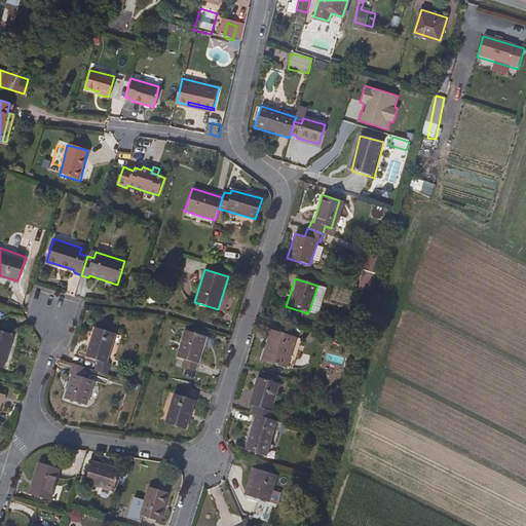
[(107,362),(116,333),(95,327),(85,355),(99,360),(96,370),(104,372),(109,374),(113,364),(107,362)]
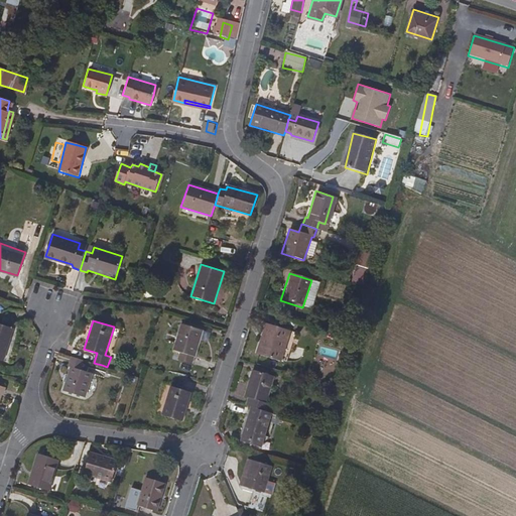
[(0,357),(4,359),(15,327),(0,321),(0,357)]
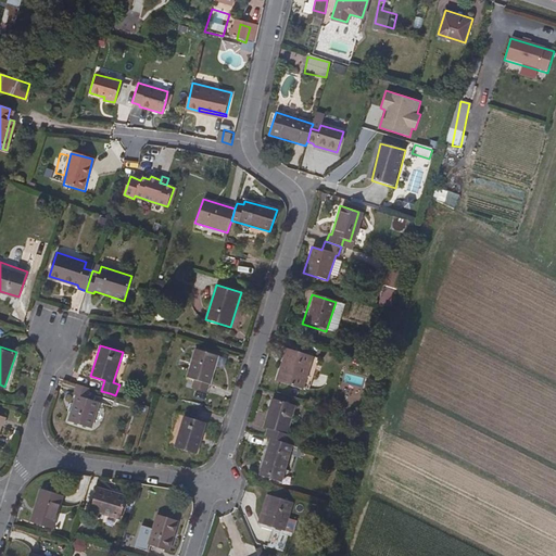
[(298,387),(308,354),(285,346),(275,379),(298,387)]
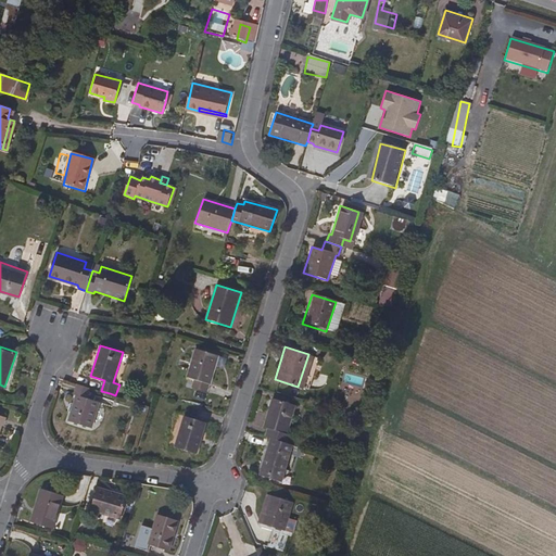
[(207,392),(218,355),(196,348),(187,377),(192,378),(190,387),(207,392)]
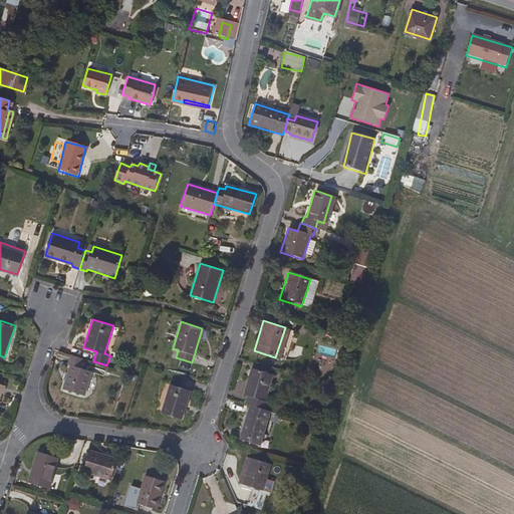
[(85,396),(93,371),(81,367),(84,358),(75,355),(71,354),(68,364),(74,366),(67,390),(85,396)]
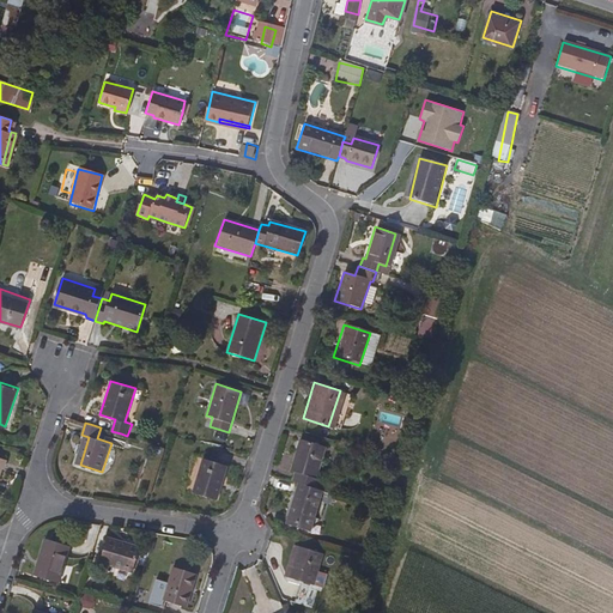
[(315,477),(326,445),(298,436),(289,469),(293,471),(290,480),(298,483),(317,487),(321,479),(315,477)]
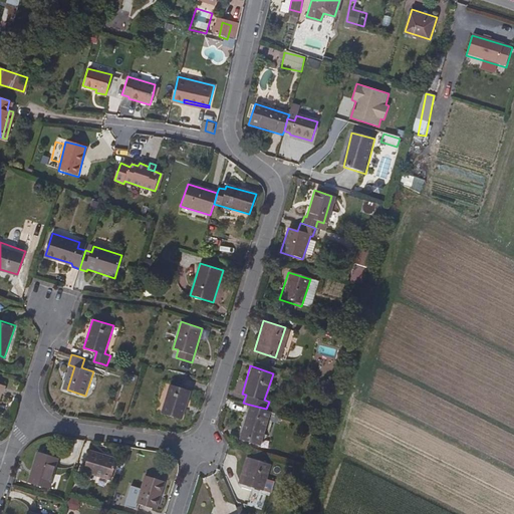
[(183,419),(192,390),(172,383),(162,413),(183,419)]
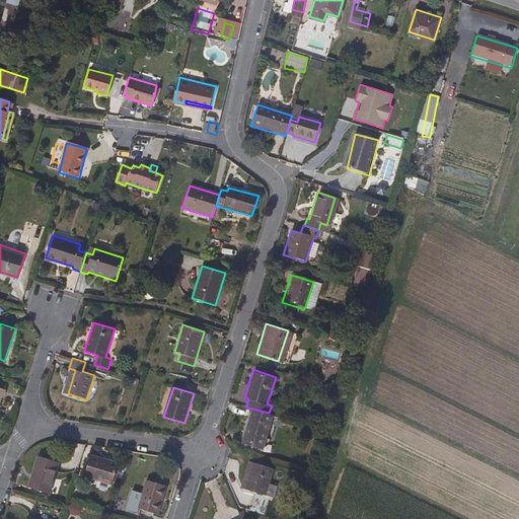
[(264,450),(274,415),(269,413),(252,409),(246,429),(241,443),(264,450)]
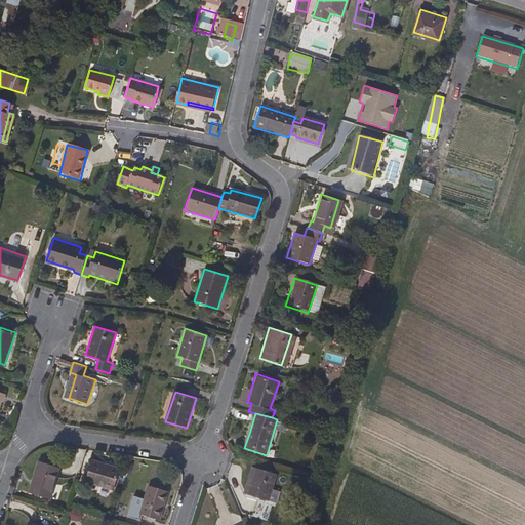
[(50,495),(61,462),(38,456),(29,488),(50,495)]
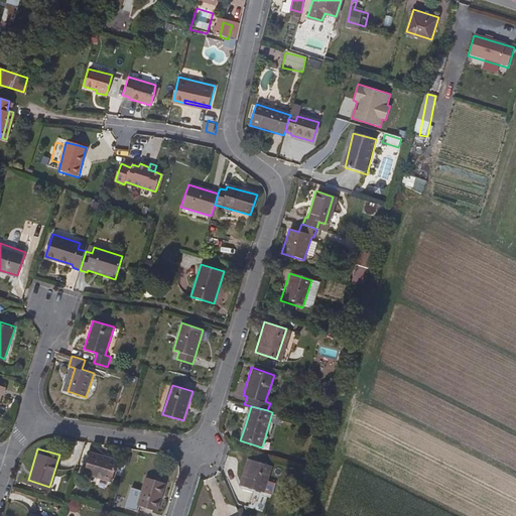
[(111,480),(117,458),(90,449),(84,471),(111,480)]
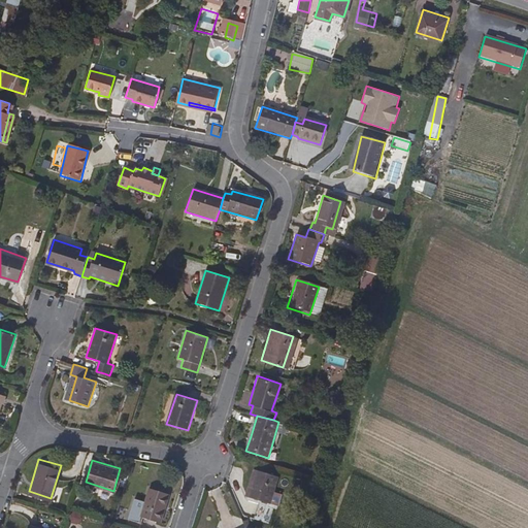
[(248,498),(256,470),(252,469),(243,496),(248,498)]
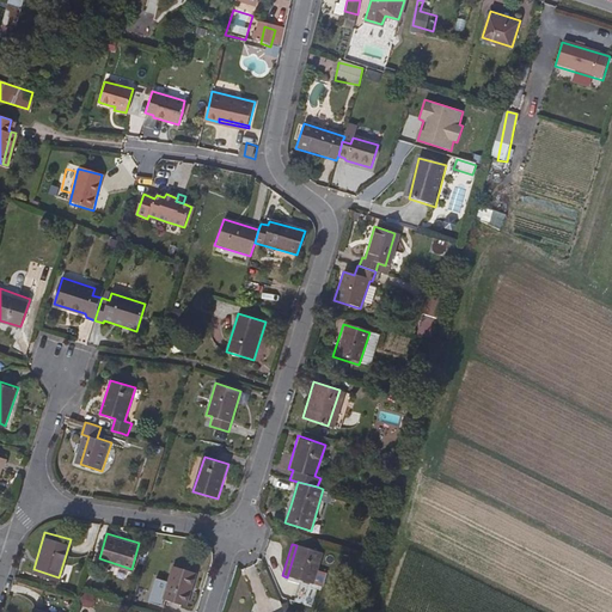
[(319,570),(324,550),(297,545),(287,577),(322,587),(328,573),(319,570)]
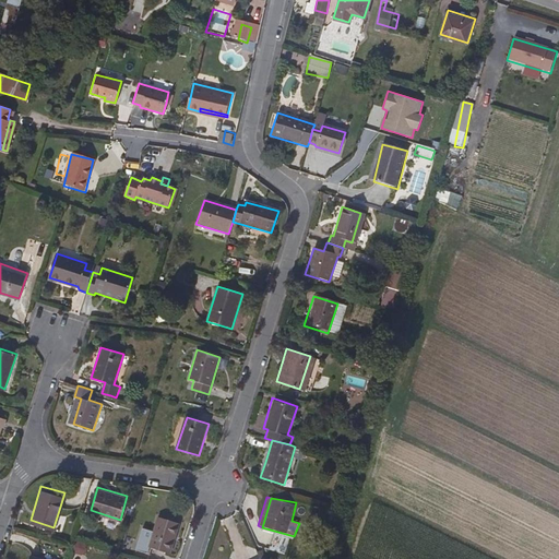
[(169,550),(178,519),(156,513),(147,545),(169,550)]
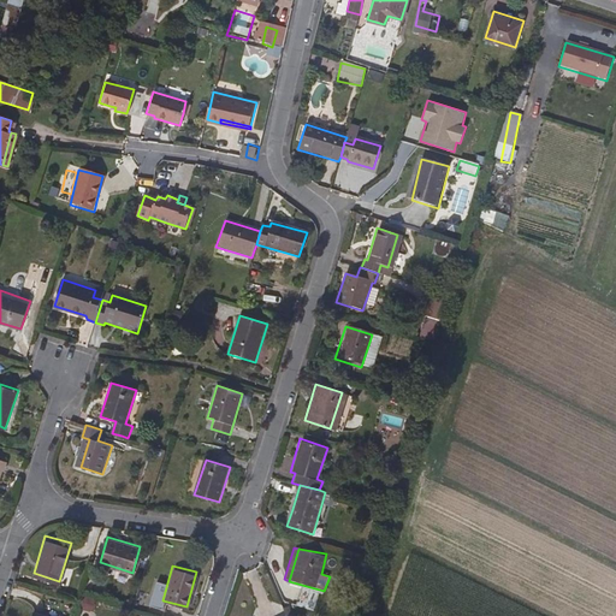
[(254,594),(261,610),(272,606),(265,590),(254,594)]
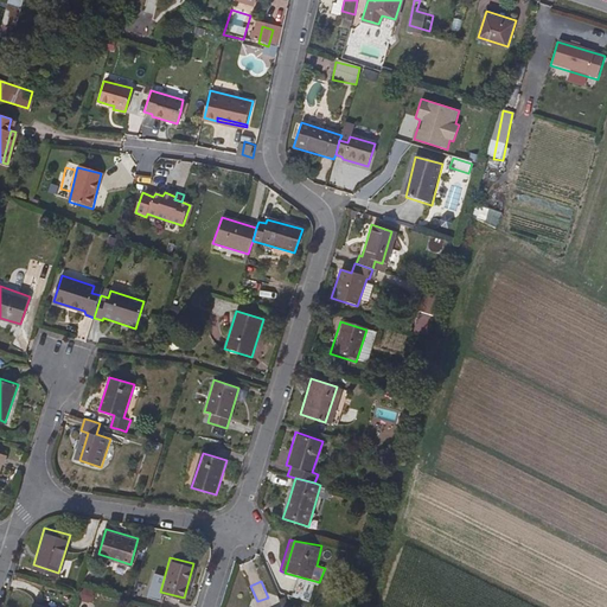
[(89,606),(94,594),(82,590),(78,602),(89,606)]
